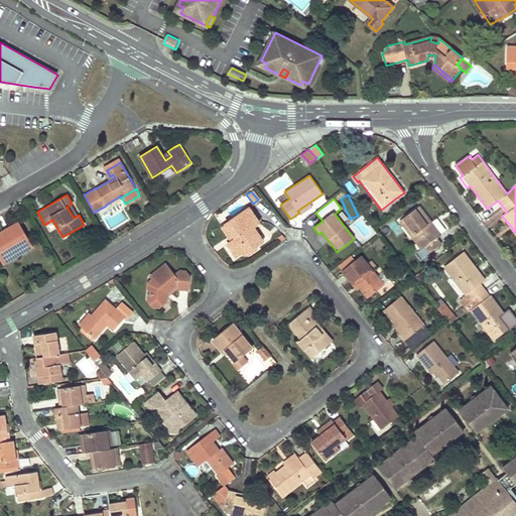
[(72,204),(67,207),(74,218),(76,217),(79,215),(72,204)]
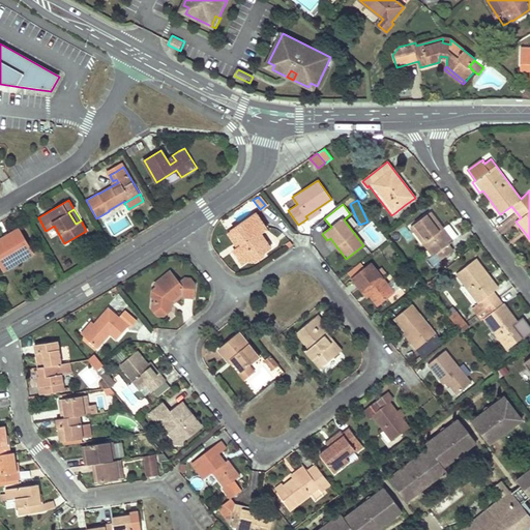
[(454,251),(451,246),(449,243),(453,240),(452,240),(447,234),(431,212),(411,228),(433,256),(430,259),(435,266),(454,251)]
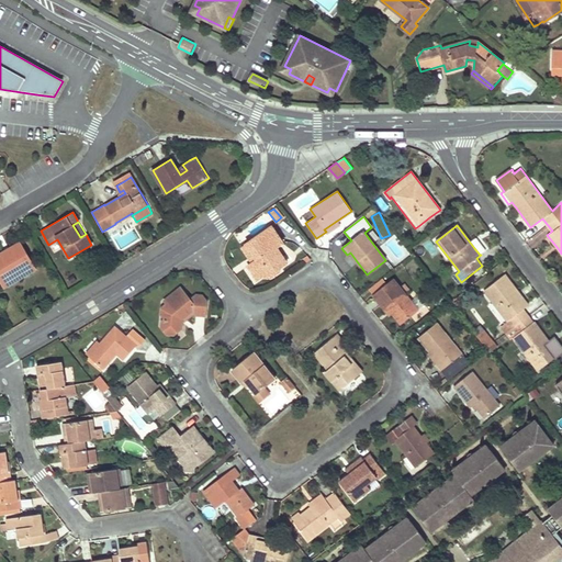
[(280,270),(279,269),(279,268),(287,262),(277,247),(282,244),(271,227),(247,244),(257,260),(254,262),(248,266),(258,279),(262,276),(270,277),(280,270)]
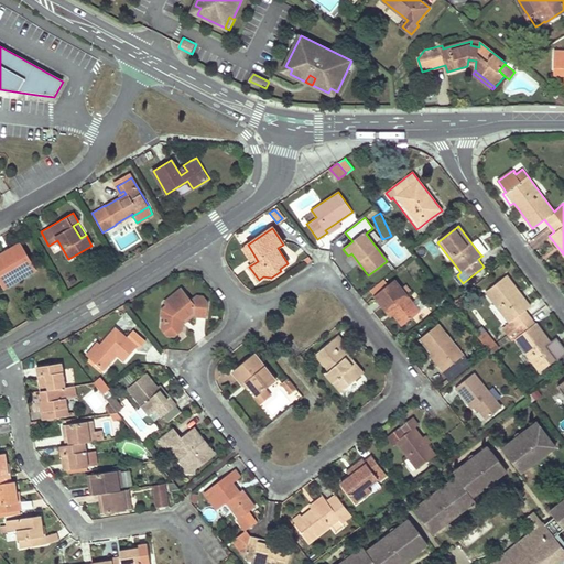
[(20,242),(14,246),(9,249),(11,251),(7,253),(6,251),(0,253),(0,281),(3,288),(7,286),(13,282),(10,278),(33,264),(20,242)]
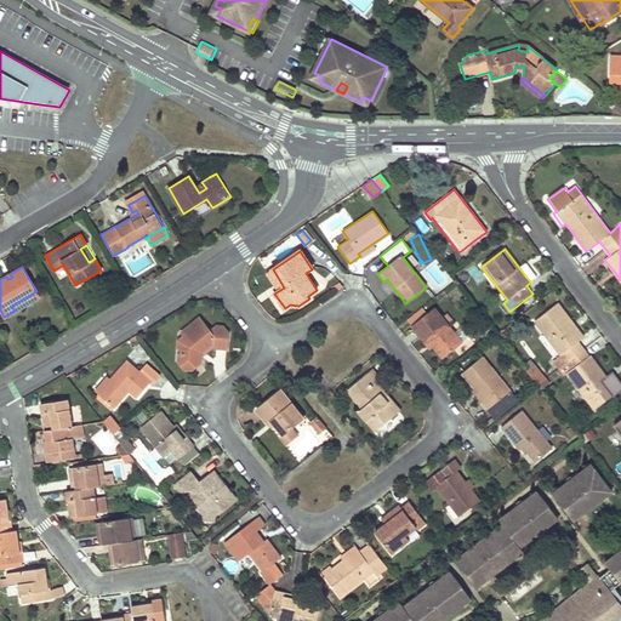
[(284,288),(273,269),(269,273),(280,290),(284,288)]
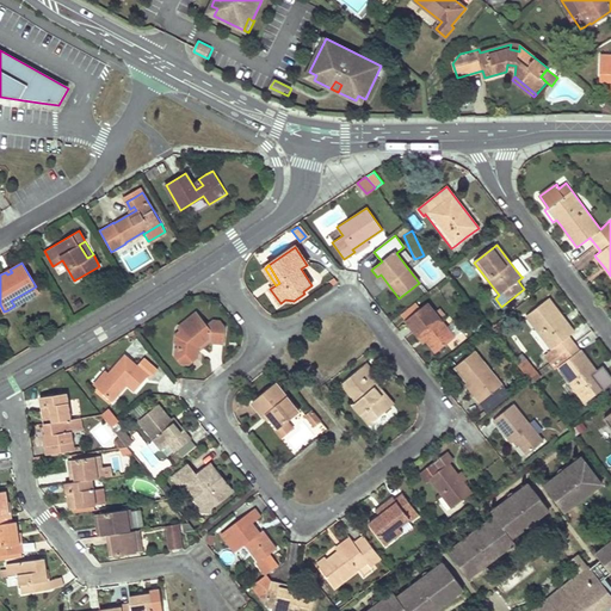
[(11,301),(14,306),(37,294),(38,292),(36,287),(11,301)]
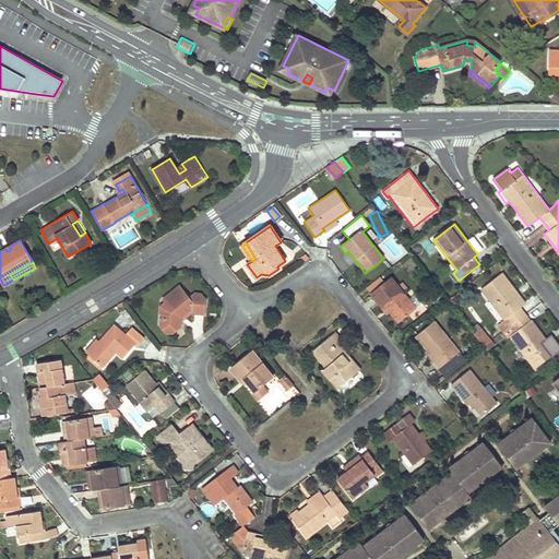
[(546,340),(538,329),(531,319),(530,320),(520,308),(521,307),(511,294),(515,290),(502,272),(482,288),(504,320),(498,324),(508,337),(511,335),(511,336),(535,368),(551,356),(542,343),(546,340)]
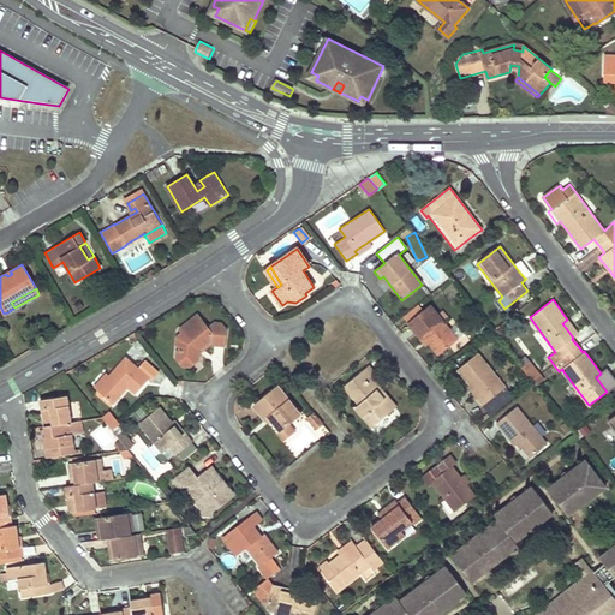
[(440,354),(449,347),(458,339),(431,306),(424,312),(419,306),(405,320),(423,342),(427,339),(430,344),(440,354)]
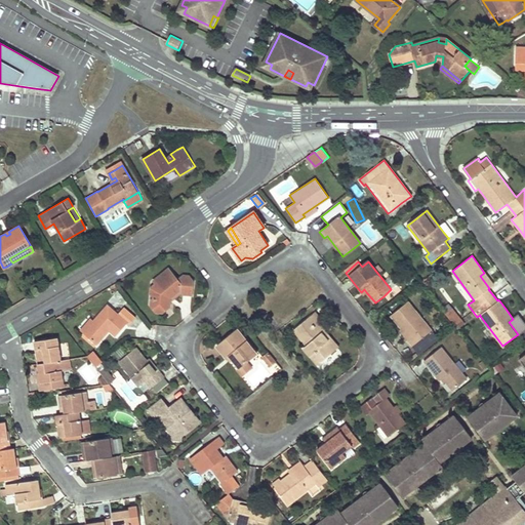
[(167,267),(152,279),(154,282),(150,286),(149,291),(152,295),(150,297),(149,303),(154,310),(160,310),(169,303),(169,297),(182,287),(184,290),(192,290),(193,278),(188,273),(183,272),(175,277),(167,267)]
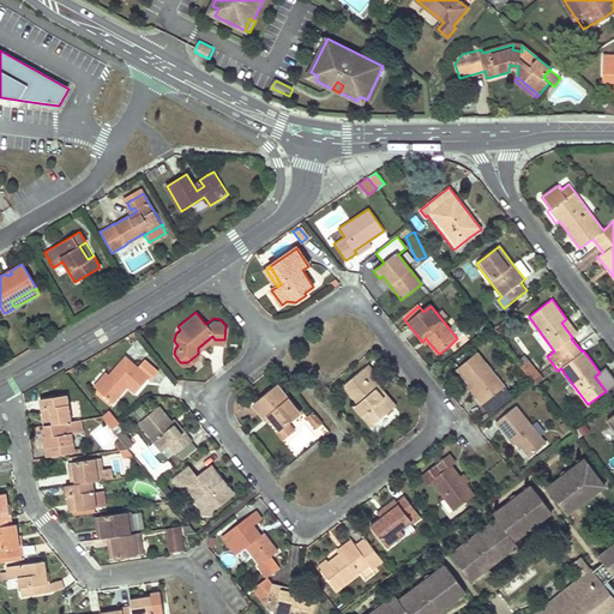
[(561,323),(572,337),(577,333),(566,319),(561,323)]
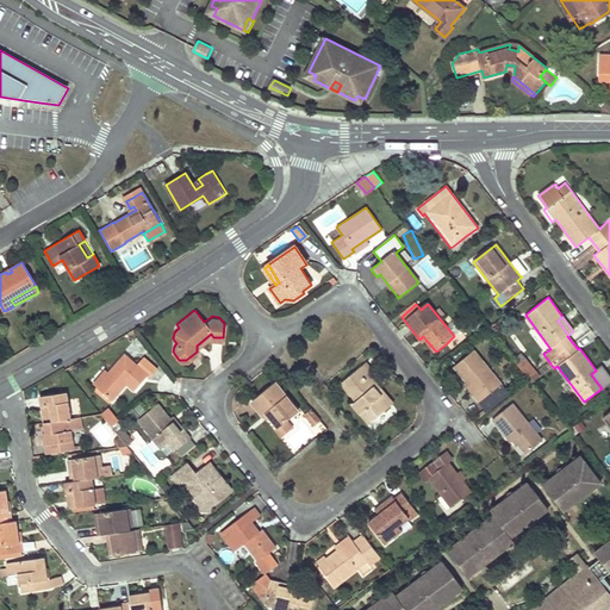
[(478,403),(489,394),(500,386),(474,350),(454,366),(467,383),(474,393),(473,394),(478,403)]
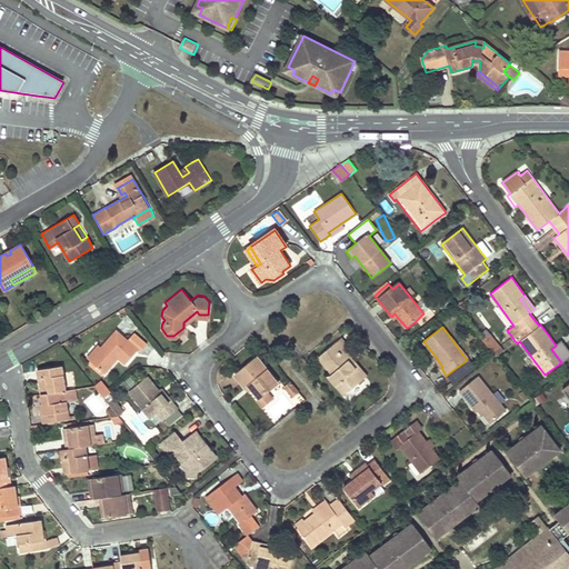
[(102,347),(90,360),(88,362),(102,376),(106,373),(119,358),(126,363),(138,349),(141,352),(147,346),(133,335),(128,340),(118,330),(102,347)]
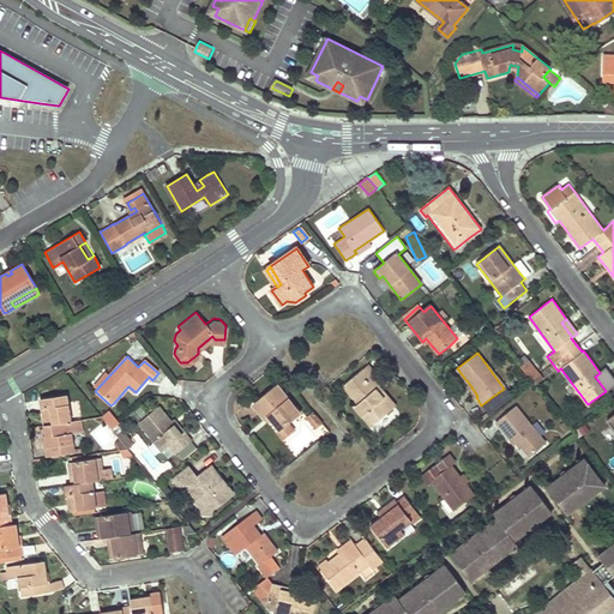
[(530,360),(521,367),(535,384),(545,378),(530,360)]
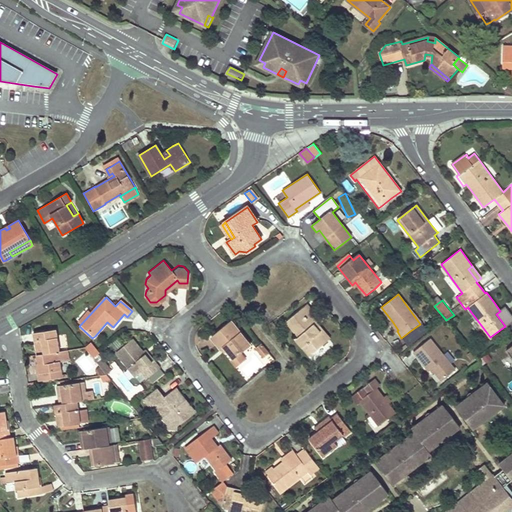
[(313,312),(306,305),(286,322),(298,337),(296,339),(302,347),(304,345),(310,353),(325,340),(313,325),(316,323),(309,315),(313,312)]
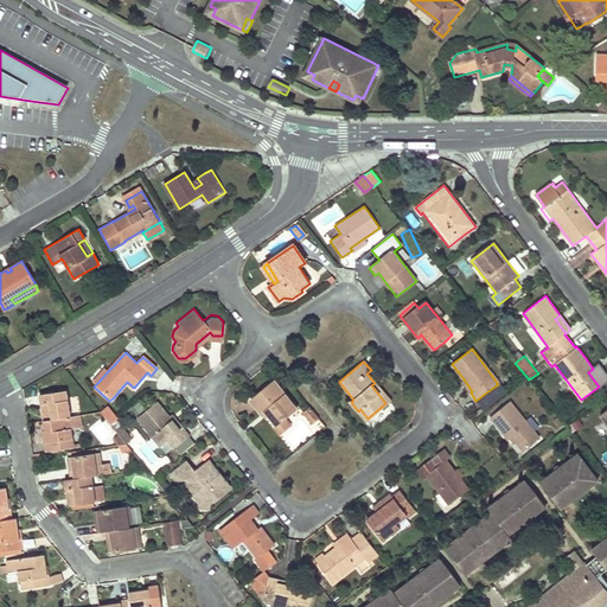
[(106,368),(94,381),(96,384),(109,370),(106,368)]
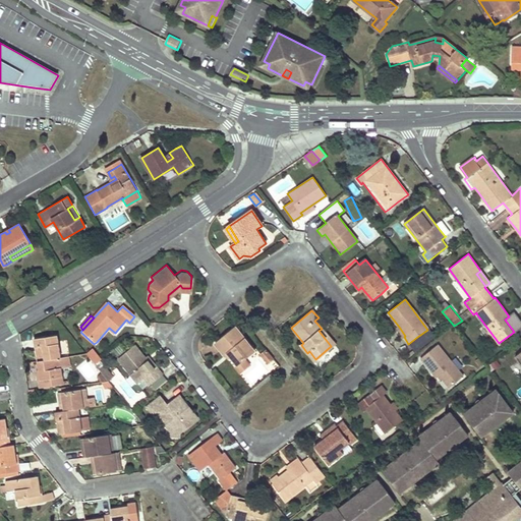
[(505,320),(514,332),(518,329),(509,316),(505,320)]
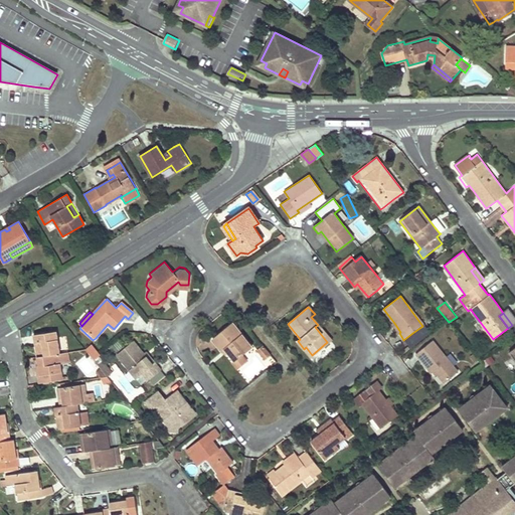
[(394,323),(392,325),(399,333),(400,332),(394,323)]
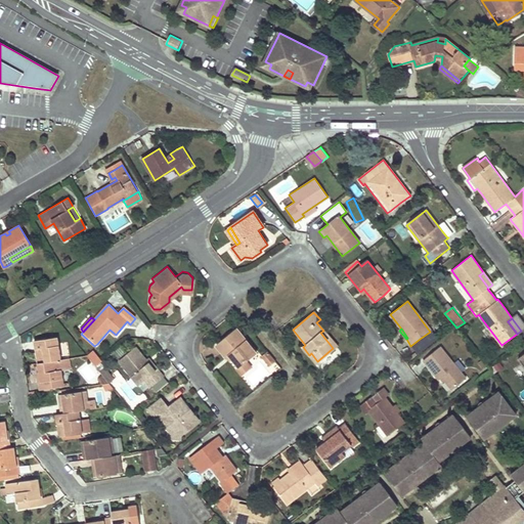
[(234,330),(213,347),(222,359),(226,355),(229,359),(235,368),(244,362),(254,354),(234,330)]
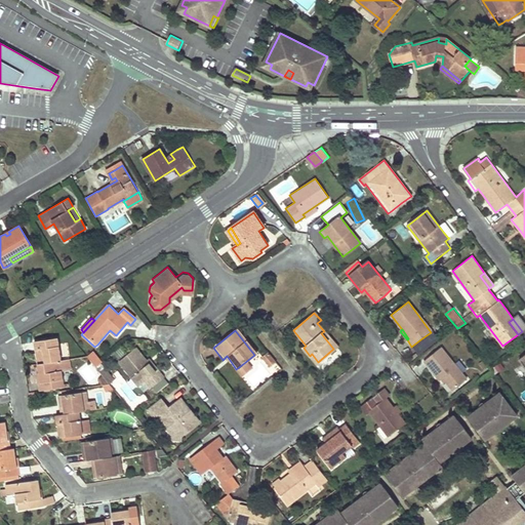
[(324,331),(321,333),(333,349),(336,347),(324,331)]
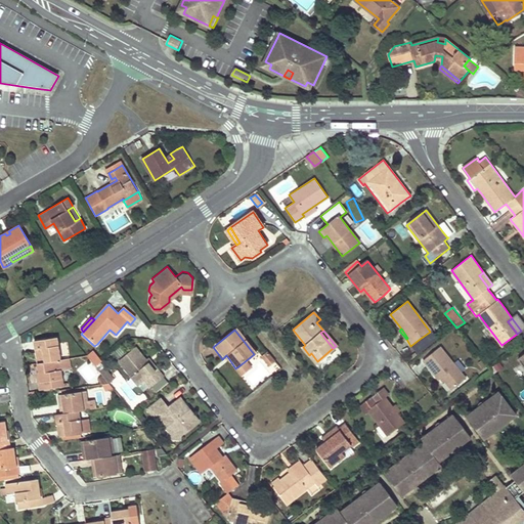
[(430,332),(411,346),(418,354),(436,341),(430,332)]
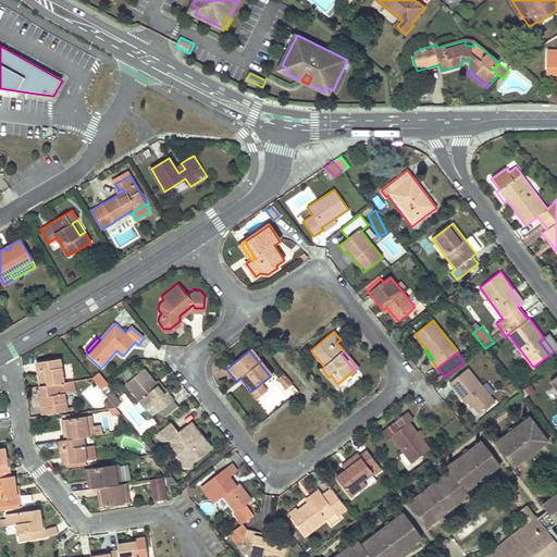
[(217,364),(220,359),(217,356),(213,360),(211,364),(210,369),(211,374),(215,372),(217,364)]
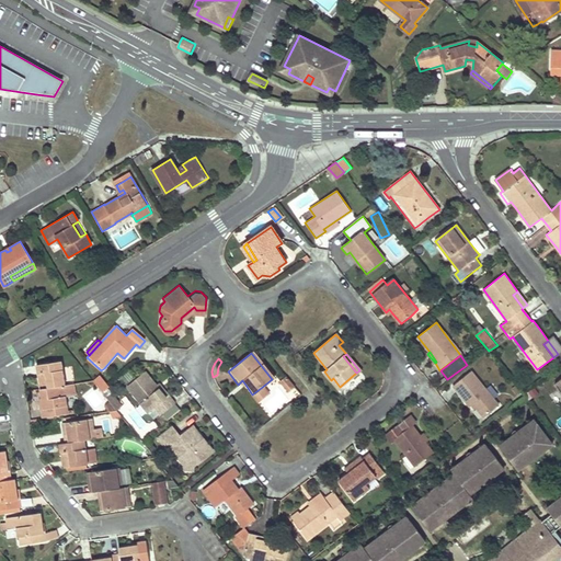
[(44,388),(65,384),(61,361),(36,365),(38,380),(43,380),(44,388)]
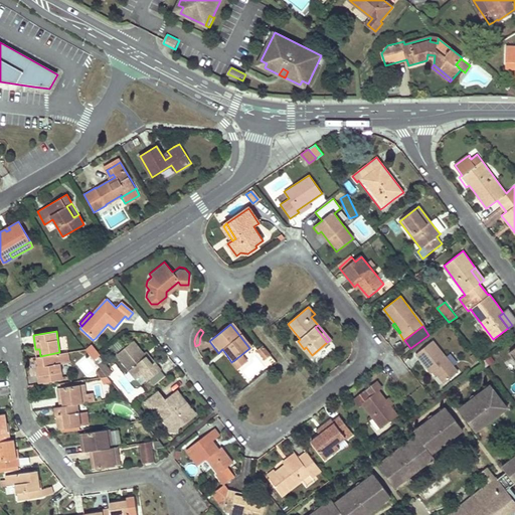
[(457,371),(432,340),(415,353),(431,372),(434,370),(444,381),(457,371)]
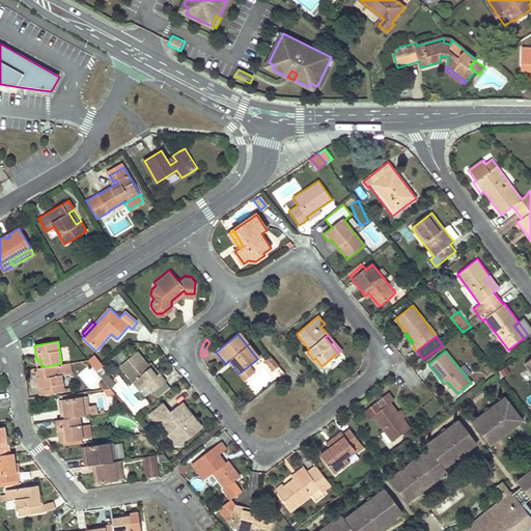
[(146,365),(136,352),(120,364),(140,390),(146,386),(151,392),(165,381),(159,373),(155,375),(146,365)]
